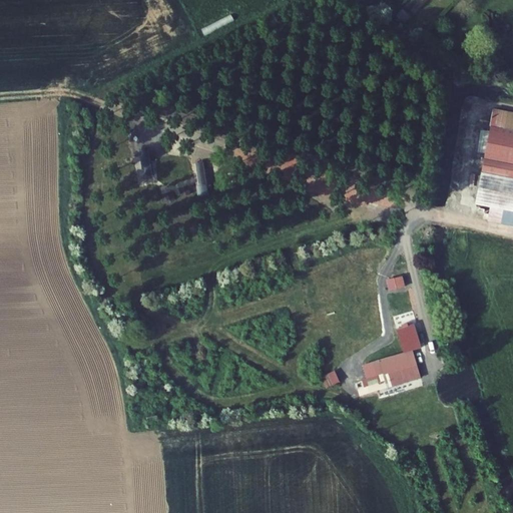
[(410,16),(403,10),(398,16),(404,22),(410,16)]
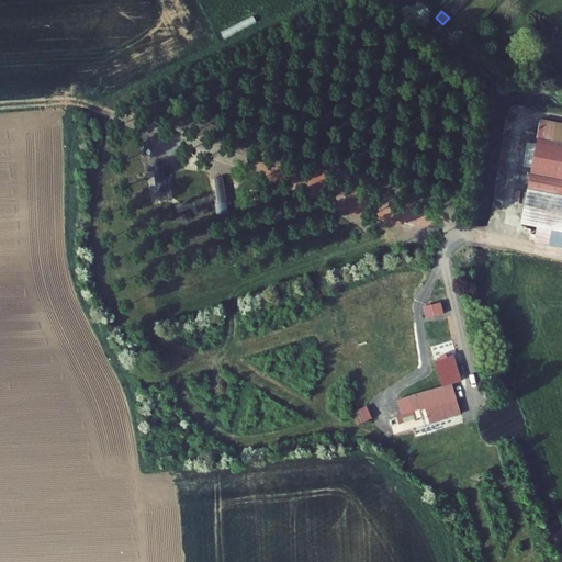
[(528,189),(561,194),(561,124),(541,121),(528,189)]
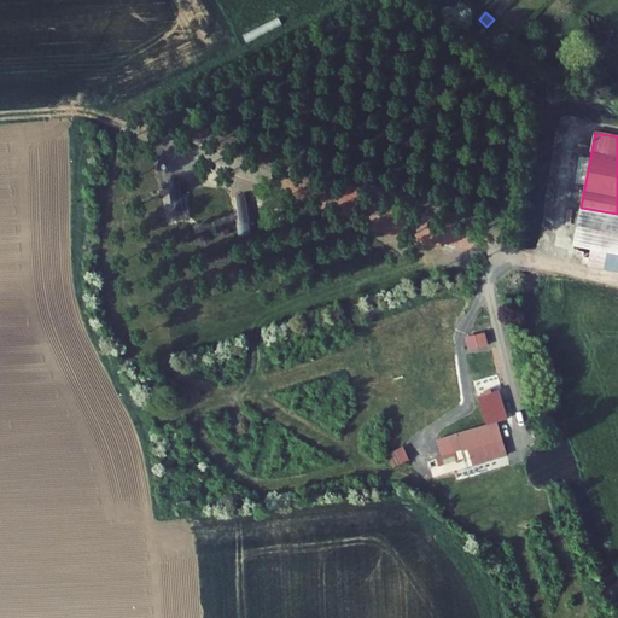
[(178,180),(168,181),(173,213),(184,210),(178,180)]
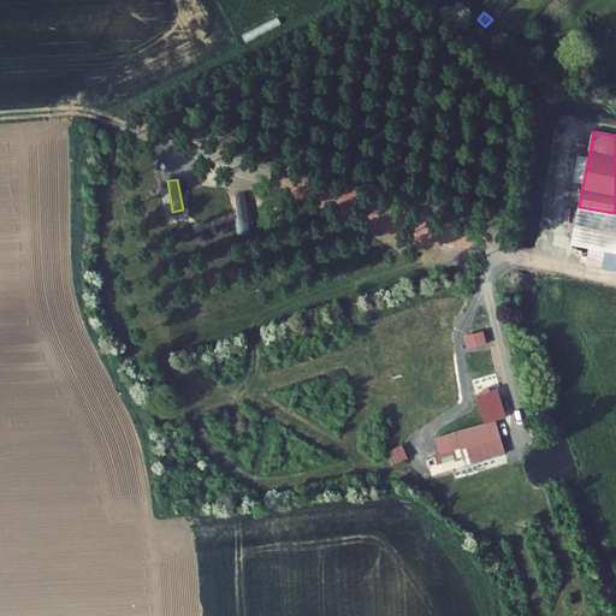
[(244,194),(235,195),(237,221),(247,220),(244,194)]
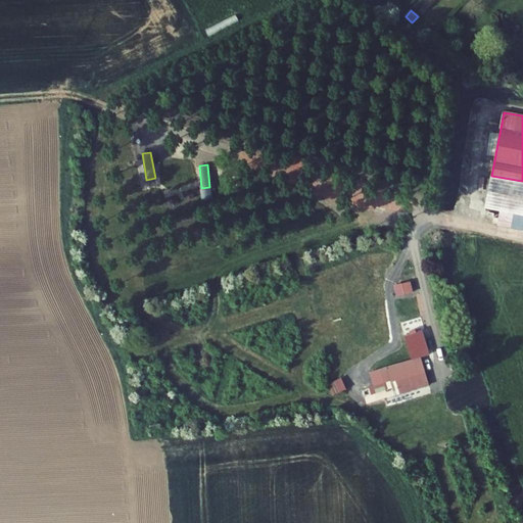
[(522,181),(491,176),(485,207),(501,210),(498,225),(522,229),(522,181)]
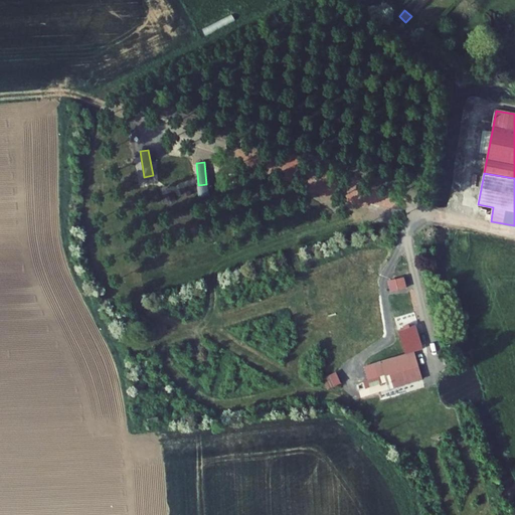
[(415,350),(364,366),(369,378),(364,380),(366,388),(387,381),(389,389),(423,378),(415,350)]
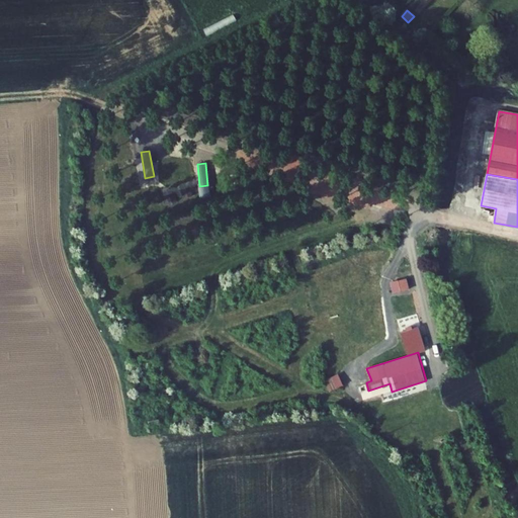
[(339,374),(325,380),(330,392),(344,384),(339,374)]
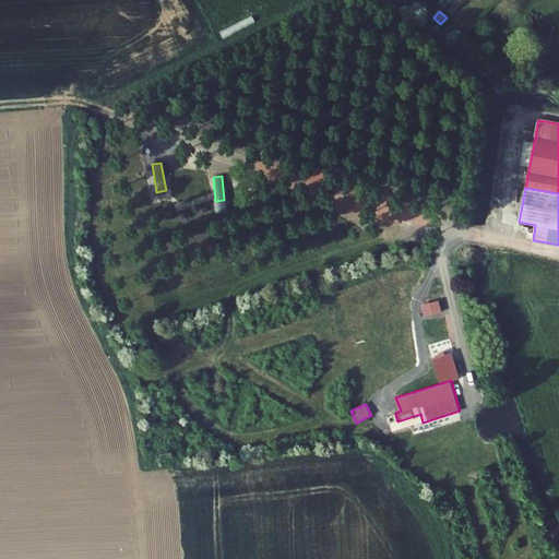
All buildings are outlined.
